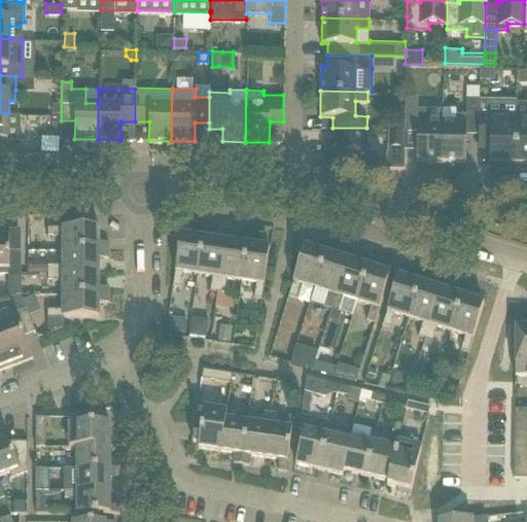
[(443,107),(419,107),(419,96),(406,96),(405,125),(417,125),(417,159),(441,160),(442,118),(443,107)]
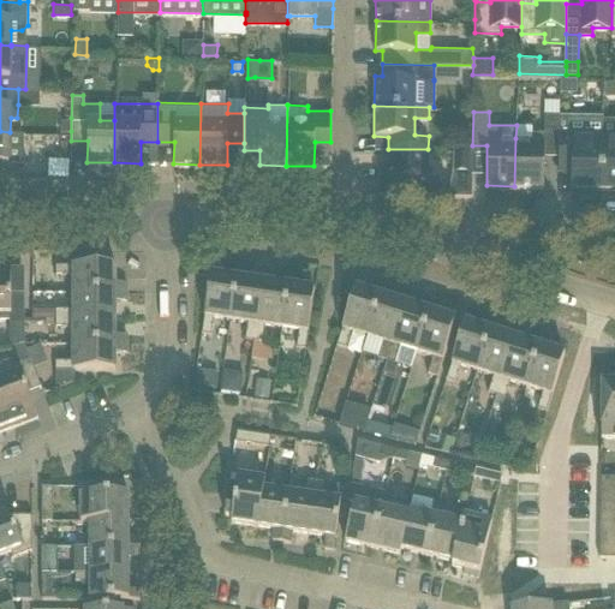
[(559,147),(559,113),(547,113),(547,131),(532,131),(532,139),(515,138),(514,186),(543,186),(544,147),(559,147)]
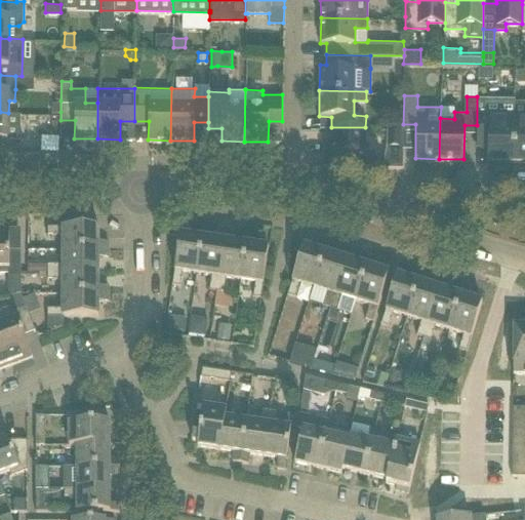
[(478,96),(477,96),(477,125),(476,144),(488,144),(488,159),(513,160),(514,101),(514,97),(478,96)]
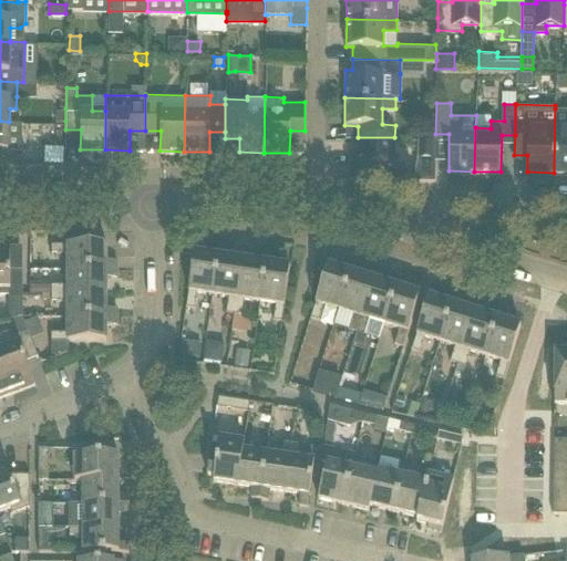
[(65,121),(65,108),(55,108),(55,121),(65,121)]
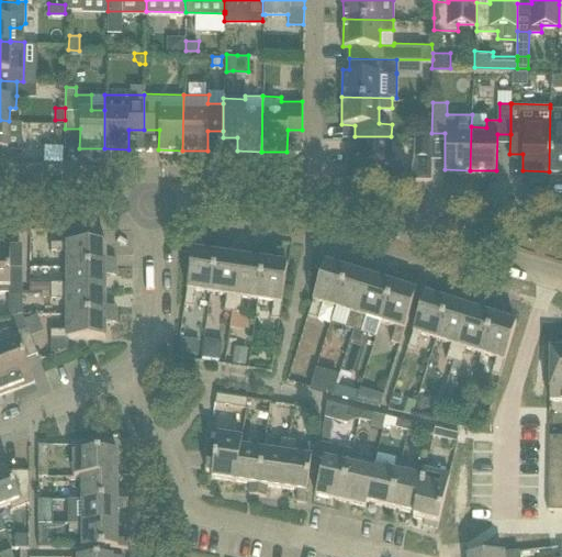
[(561,108),(550,108),(549,171),(561,170),(561,108)]
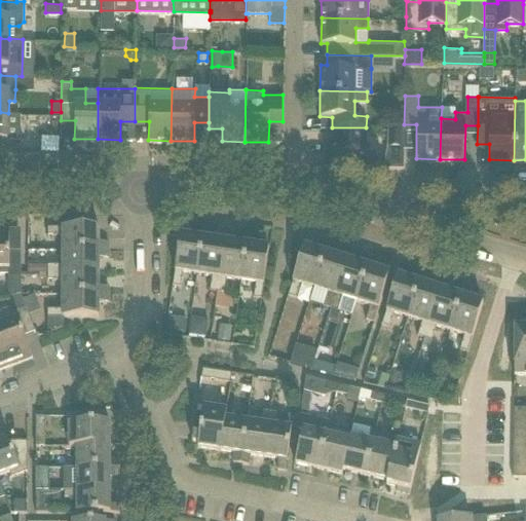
[(8,113),(0,112),(0,149),(13,150),(13,138),(20,138),(21,113),(8,113)]
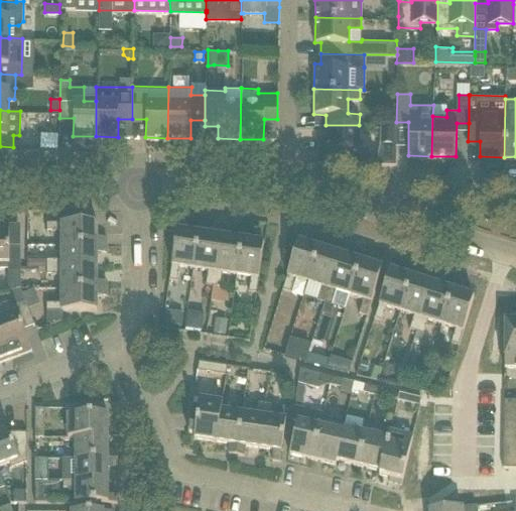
[(359,127),(359,125),(326,125),(326,138),(319,138),(318,150),(326,151),(325,162),(369,163),(370,149),(360,149),(360,127),(359,127)]
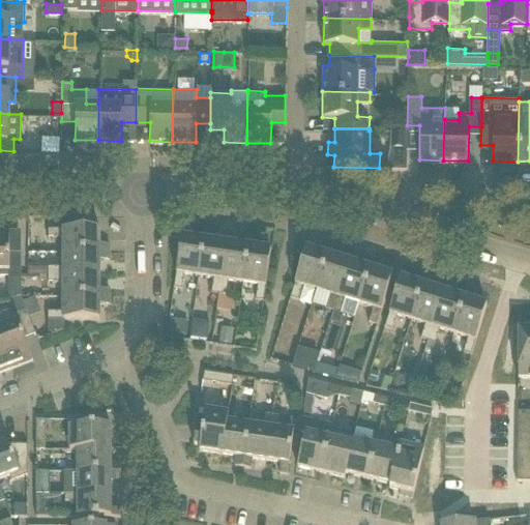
[(406,145),(406,129),(390,129),(390,145),(406,145)]
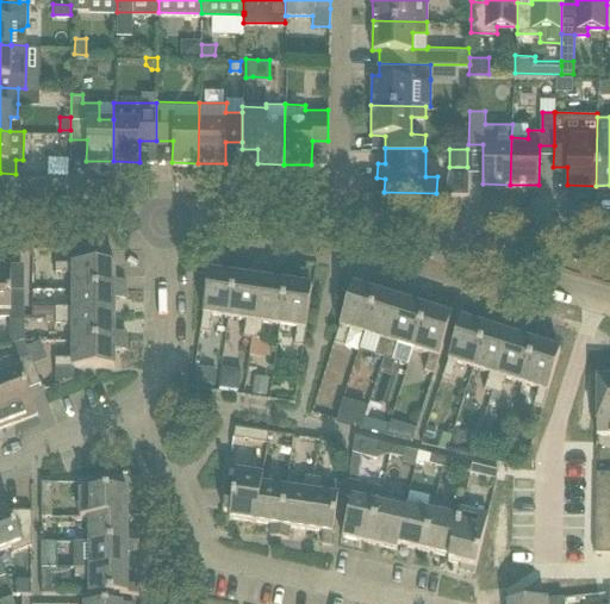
[(73,287),(126,287),(126,278),(114,278),(114,261),(88,260),(88,246),(70,246),(70,260),(55,260),(55,268),(73,268),(73,287)]
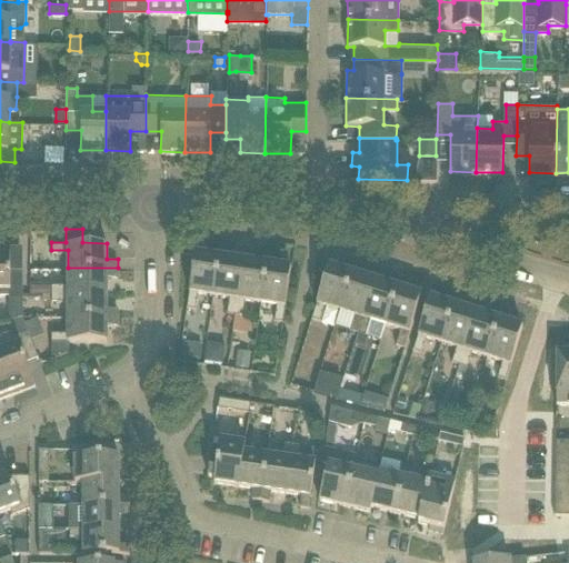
[(0,241),(0,288),(0,293),(9,293),(9,318),(23,314),(23,291),(23,289),(23,267),(10,267),(10,242),(0,241)]
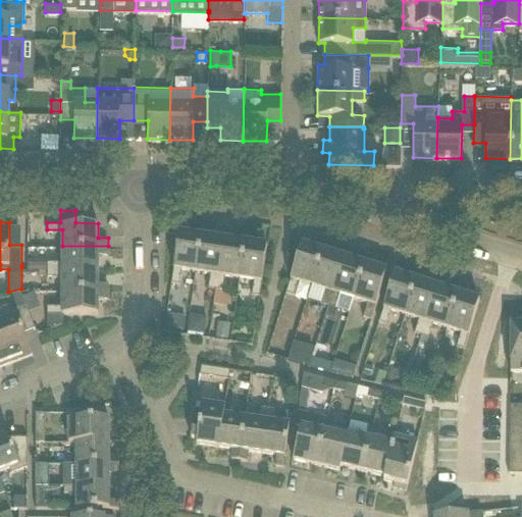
[(181,267),(196,269),(202,223),(195,222),(193,233),(178,230),(171,280),(179,282),(181,267)]
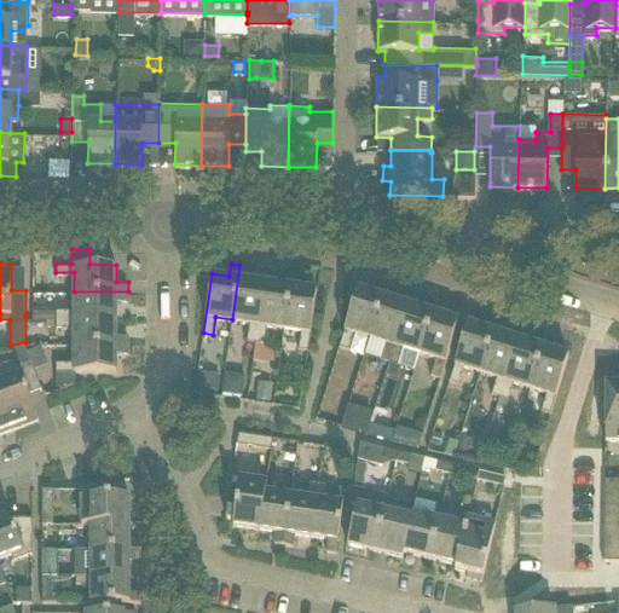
[(247,340),(255,341),(264,281),(247,278),(249,266),(239,265),(232,319),(249,322),(247,340)]
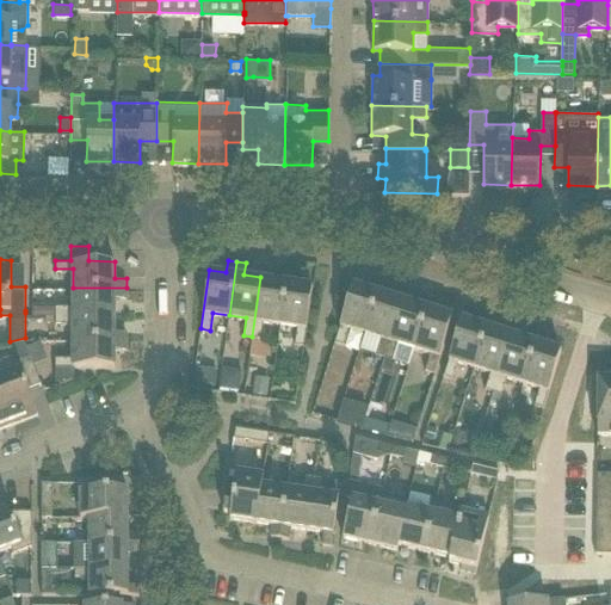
[(260,277),(252,337),(260,338),(263,320),(281,322),(288,270),(278,267),(277,279),(260,277)]
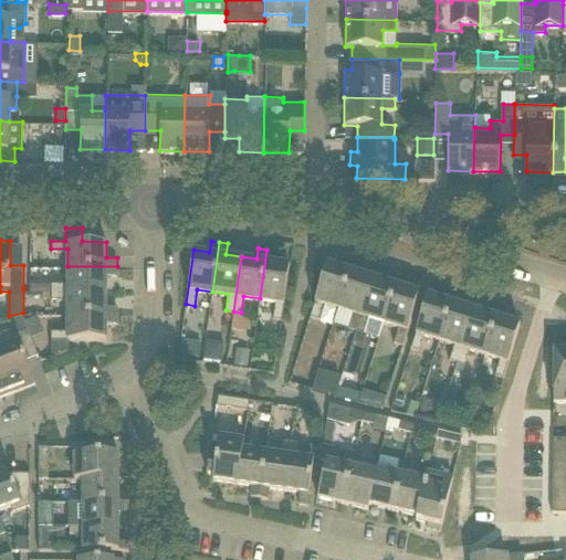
[(272,317),(281,318),(289,263),(273,261),(274,251),(266,250),(260,298),(274,300),(272,317)]
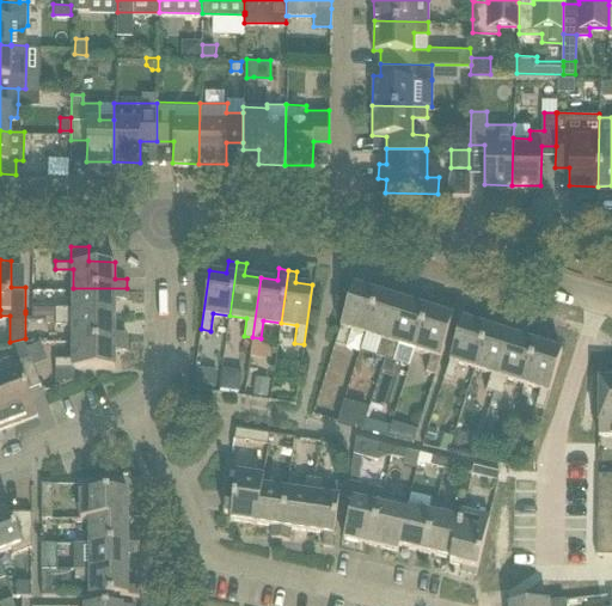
[(353,283),(335,341),(344,343),(350,325),(366,331),(381,280),(373,277),(369,288),(353,283)]
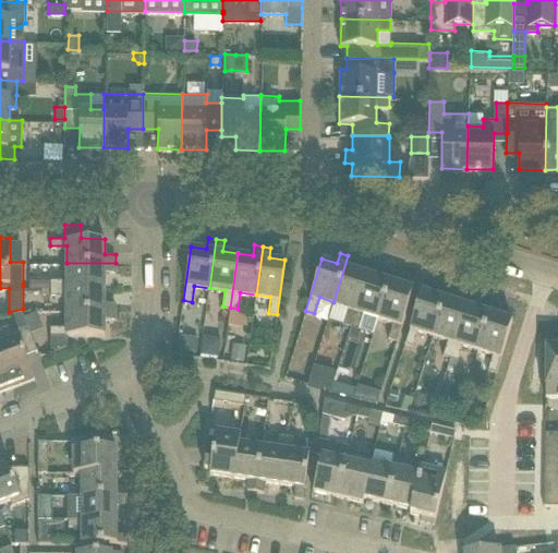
[(334,302),(328,319),(343,323),(351,325),(367,273),(353,268),(355,257),(348,255),(334,302)]
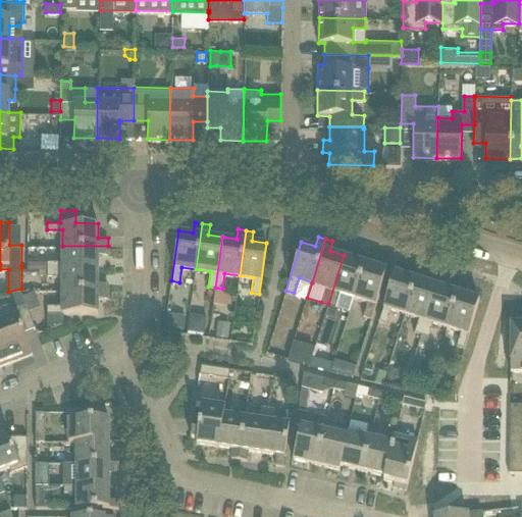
[(108,246),(62,246),(62,259),(47,259),(47,267),(98,267),(98,253),(108,253),(108,246)]
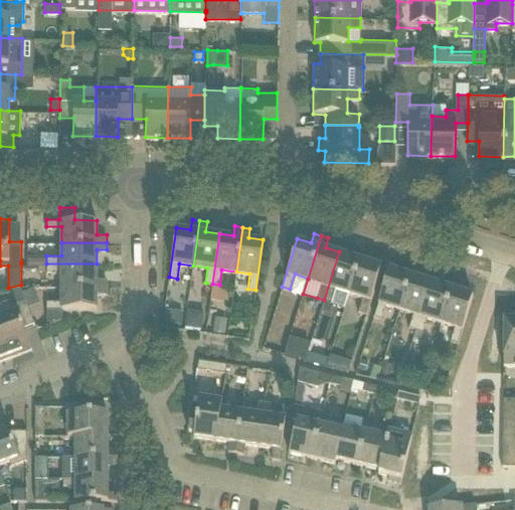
[(339,251),(324,300),(331,302),(334,303),(344,307),(349,292),(362,248),(355,246),(352,256),(339,251)]
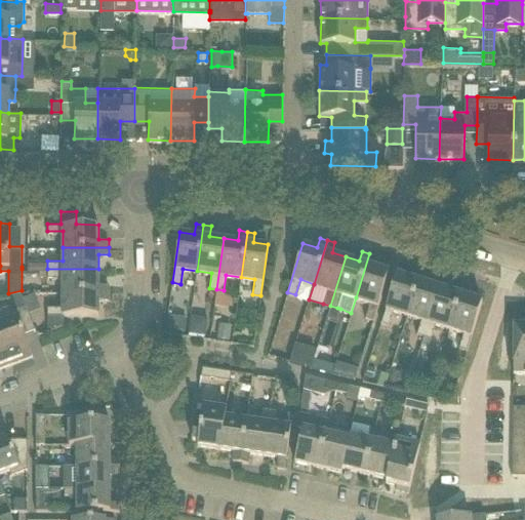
[(373,319),(389,270),(374,266),(377,255),(369,253),(356,297),(370,303),(365,317),(373,319)]
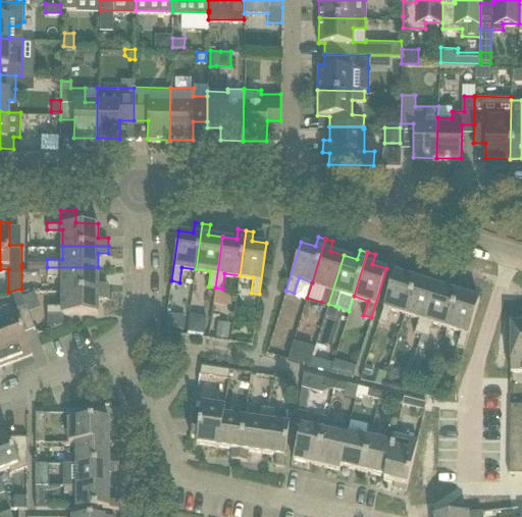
[(28,267),(47,267),(47,259),(47,258),(28,258),(28,267)]
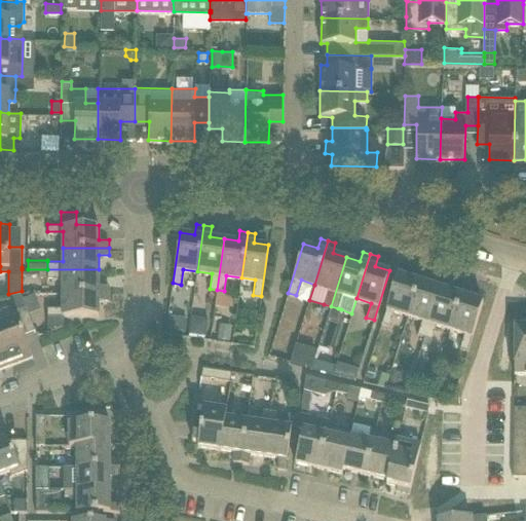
[(408,314),(421,270),(414,268),(411,277),(397,272),(390,292),(381,323),(389,325),(395,310),(408,314)]
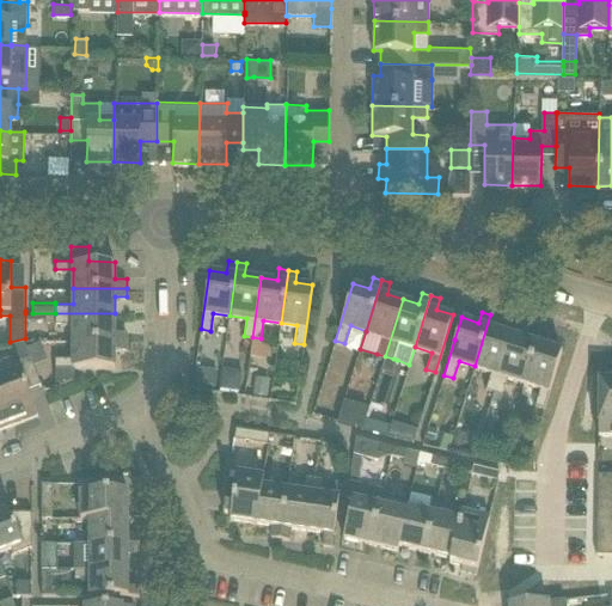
[(115,313),(55,313),(55,322),(72,322),(72,340),(127,340),(127,330),(115,330),(115,313)]
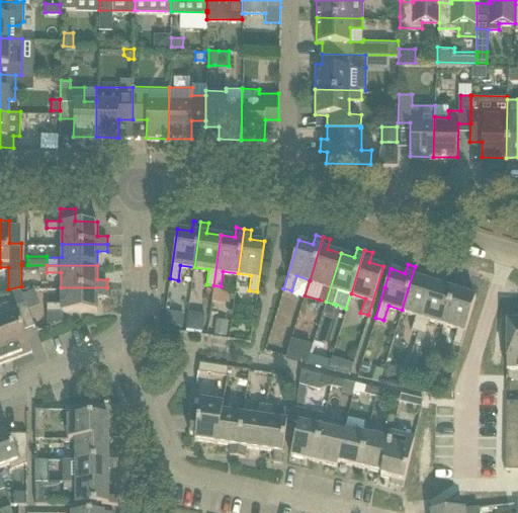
[(422,268),(415,266),(402,310),(415,314),(411,328),(418,331),(433,282),(420,277),(422,268)]
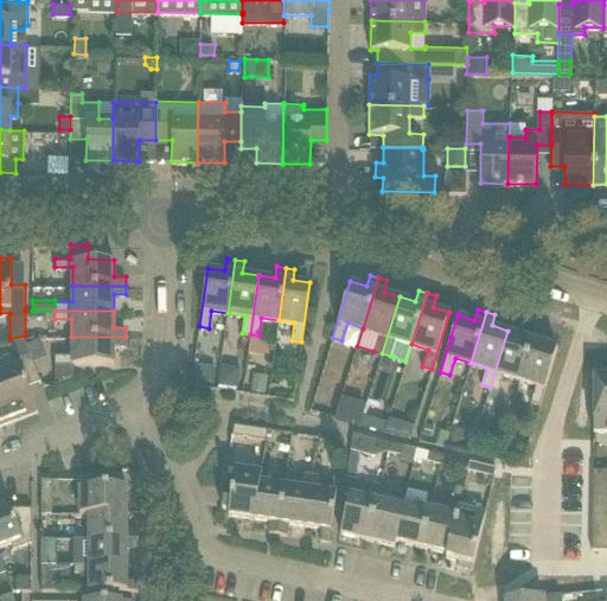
[(490,388),(486,396),(496,398),(498,390),(499,390),(505,373),(519,378),(536,327),(526,325),(524,336),(508,331),(490,388)]
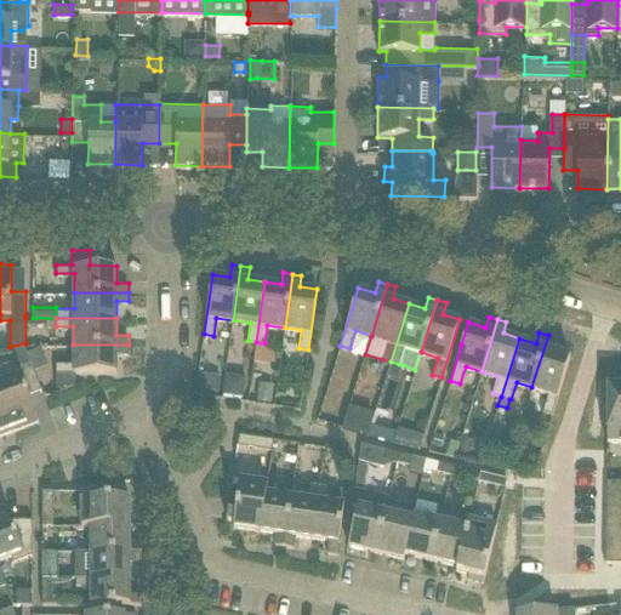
[(557,337),(548,335),(531,387),(548,392),(542,409),(552,413),(570,354),(553,348),(557,337)]
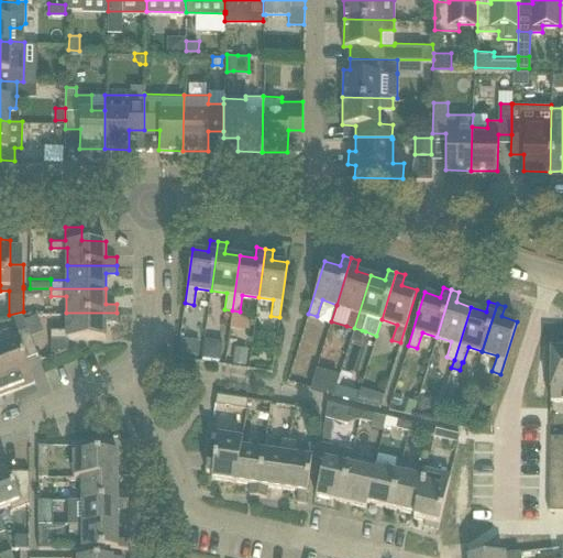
[(66,327),(51,327),(51,337),(106,337),(106,320),(117,320),(117,313),(66,313),(66,327)]
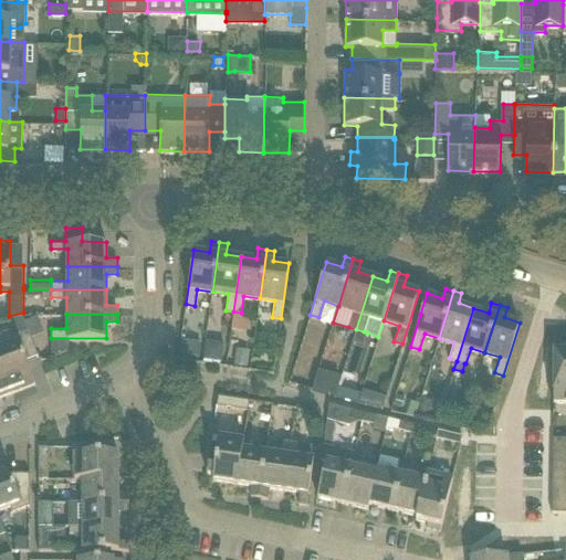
[(25,358),(38,354),(27,326),(14,331),(18,339),(0,345),(0,361),(11,390),(34,381),(25,358)]
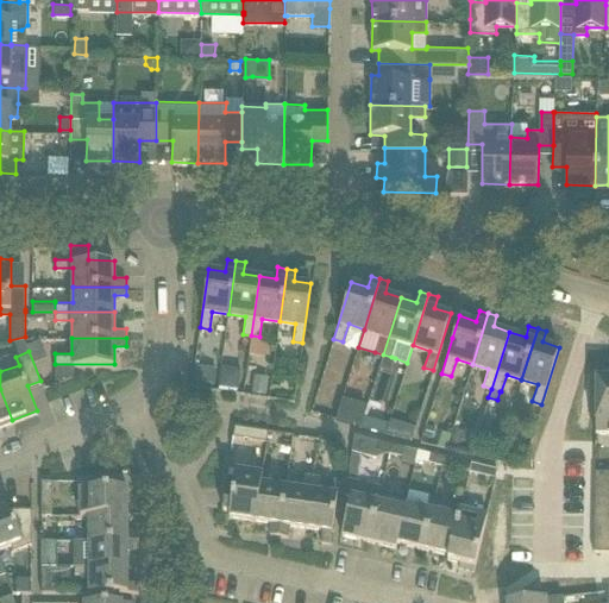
[(198,364),(195,377),(213,381),(215,368),(198,364)]
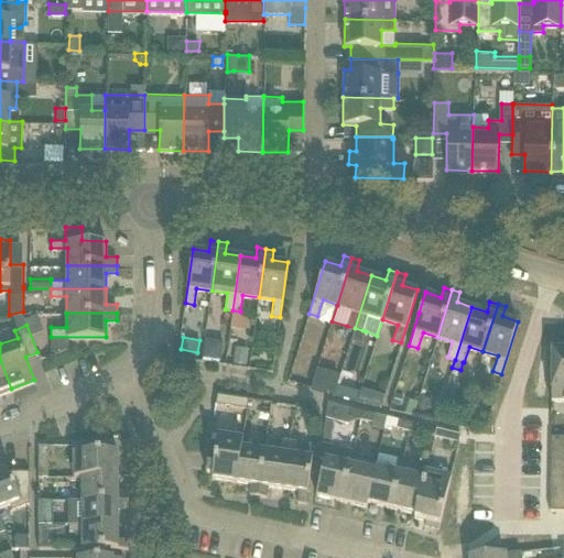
[(232,361),(246,363),(248,347),(235,345),(232,361)]
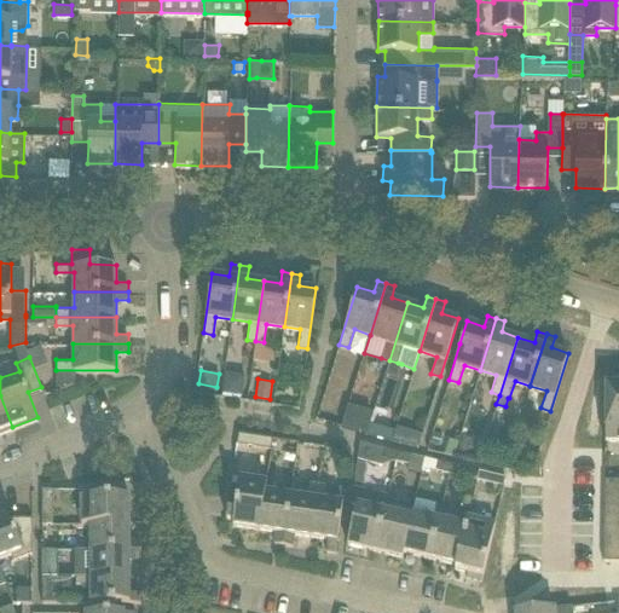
[(618,382),(605,382),(605,438),(618,437),(618,382)]
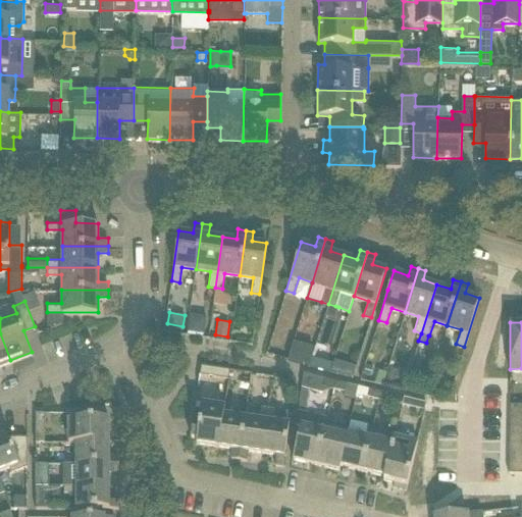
[(0,364),(10,360),(0,333),(0,364)]
